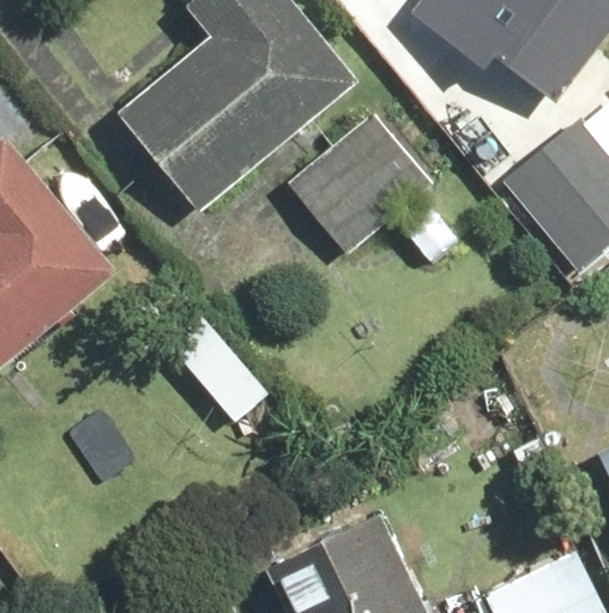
[(200,215),(355,82),(283,0),(191,0),(185,6),(207,34),(114,114),(200,215)]
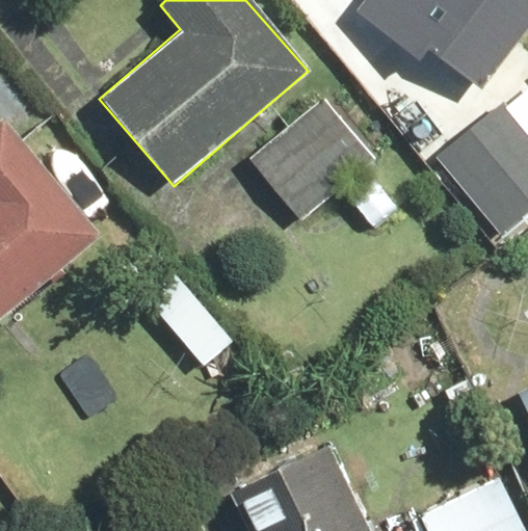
[(292,0),(312,21),(334,0),(292,0)]
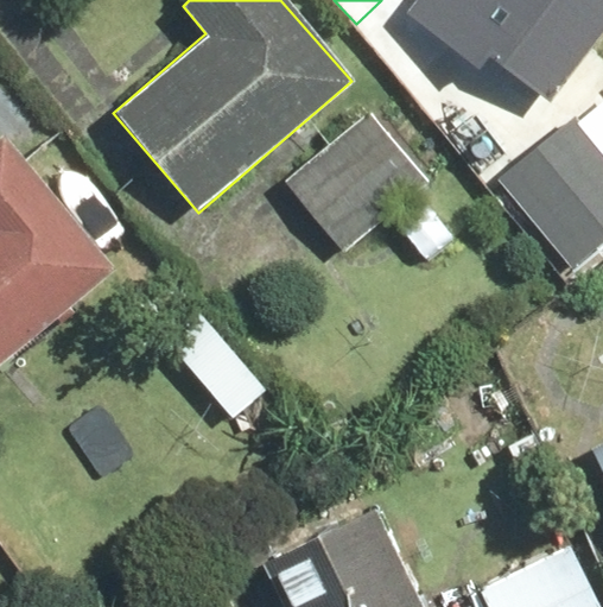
[(602,0),(416,0),(405,16),(480,68),(488,56),(548,100),(602,21),(602,0)]
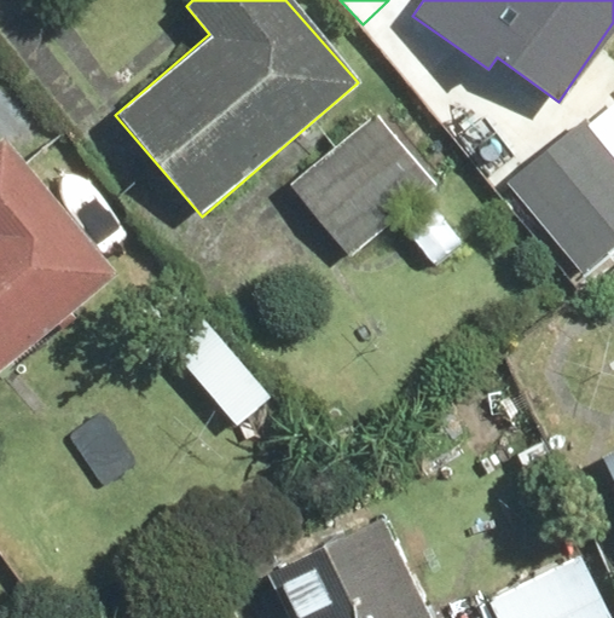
[(613,188),(613,148),(585,114),(505,182),(554,240),(613,188)]
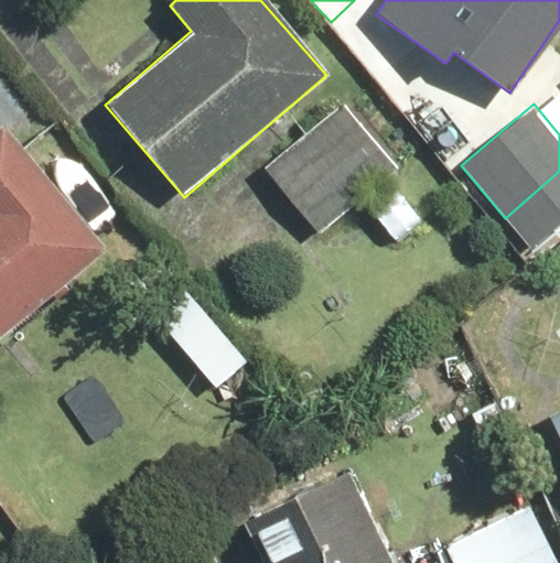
[(395,165),(340,105),(265,172),(320,233),(395,165)]
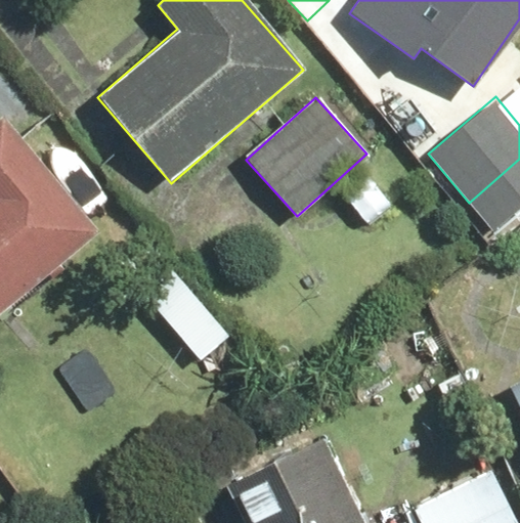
[(0,317),(61,265),(77,284),(120,248),(7,114),(0,120),(0,317)]
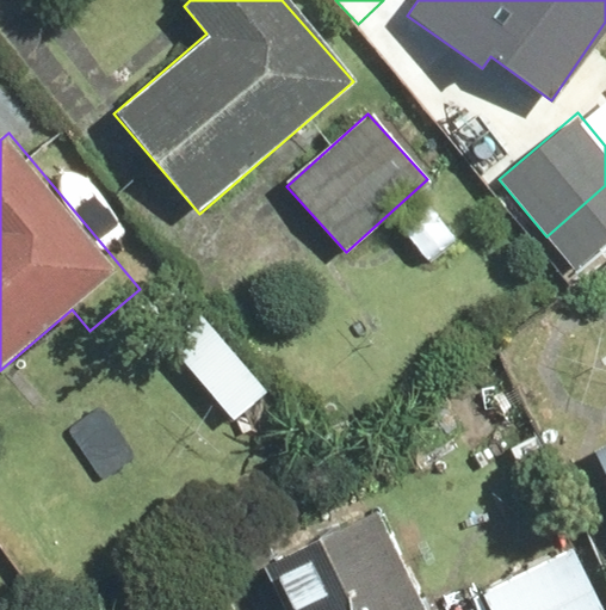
[(605,445),(592,454),(605,480),(605,445)]
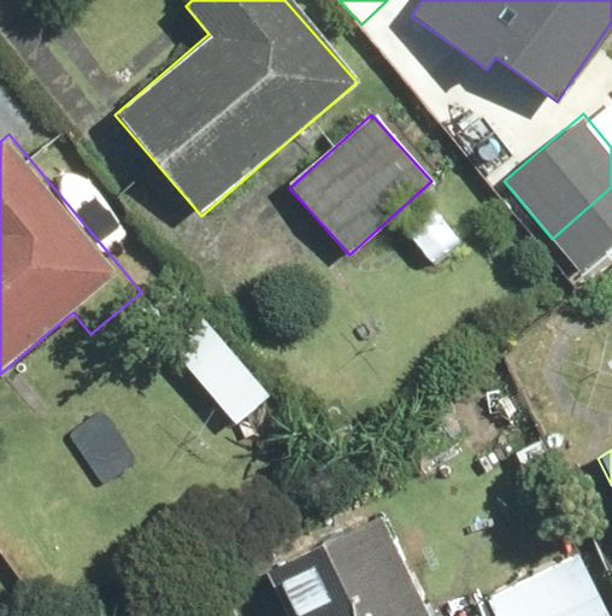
[(428,615),(380,517),(324,544),(221,593),(231,615),(428,615)]
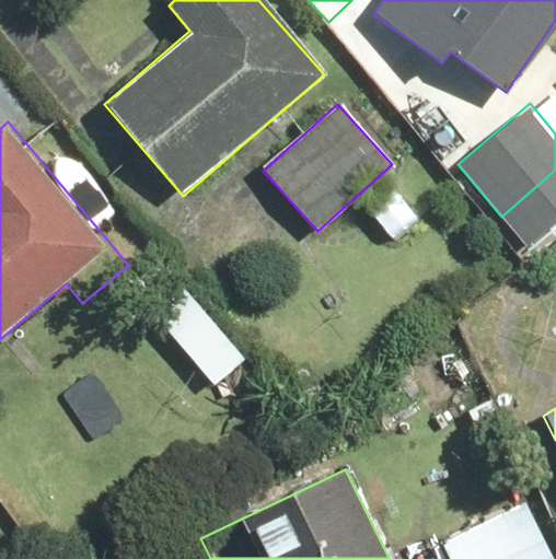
[(521,558),(500,517),(441,547),(447,558),(521,558)]
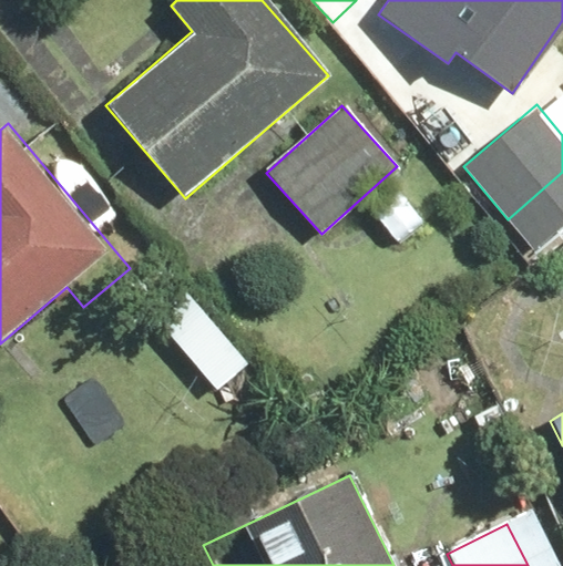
All buildings are outlined.
